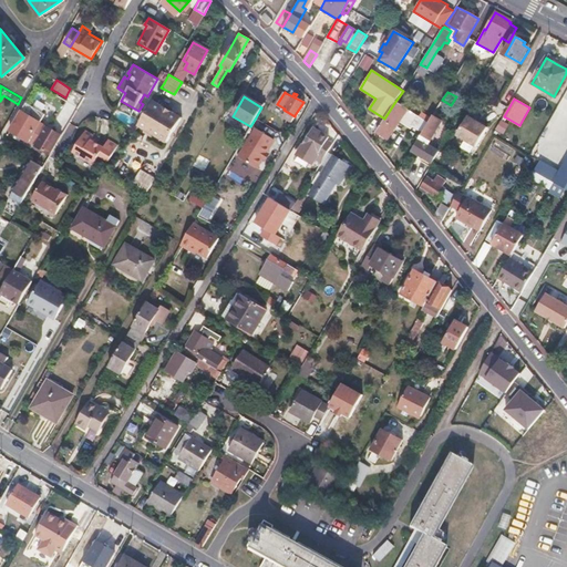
[(163,106),(153,101),(138,126),(166,142),(182,116),(171,111),(163,106)]
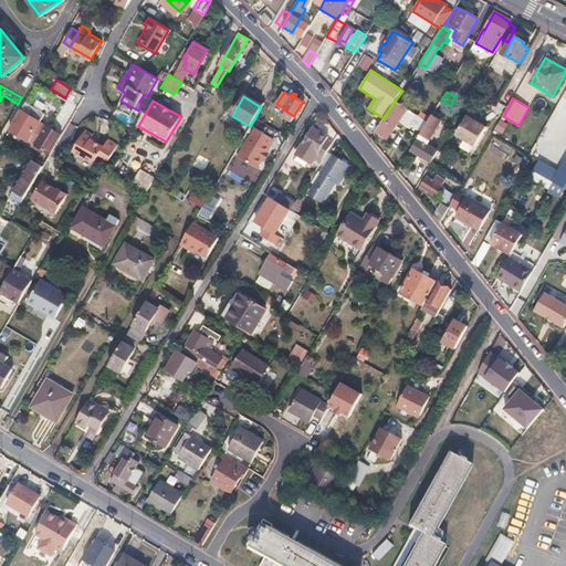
[(394,103),(384,118),(376,132),(388,139),(398,123),(410,129),(411,126),(420,132),(426,122),(394,103)]
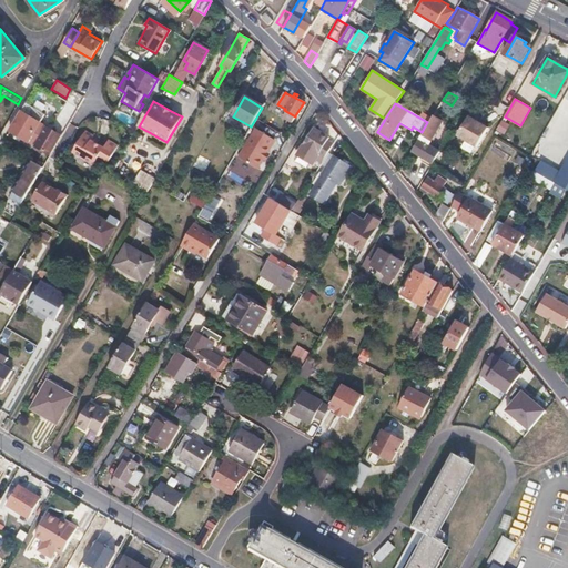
[(40,122),(20,111),(3,139),(23,150),(34,131),(40,122)]
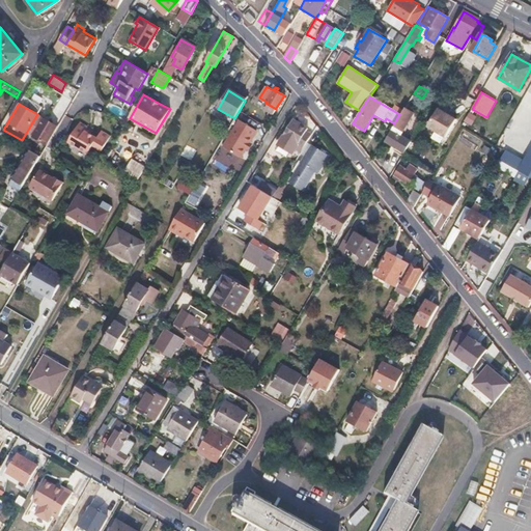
[(448,112),(440,107),(428,129),(446,138),(456,119),(446,114),(448,112)]
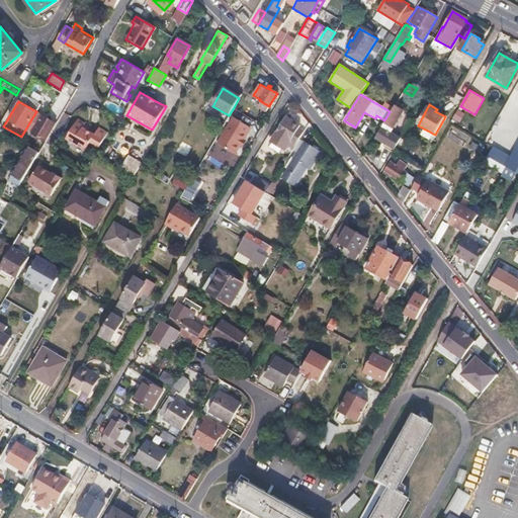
[(392,113),(376,139),(386,145),(384,147),(394,152),(405,134),(401,132),(398,137),(391,134),(395,125),(403,111),(395,107),(392,113)]
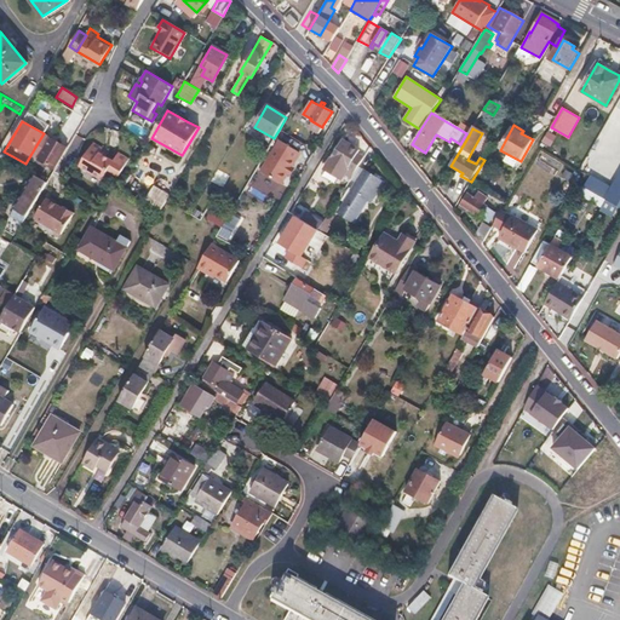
[(298,150),(279,139),(260,171),(280,183),(293,159),(298,150)]
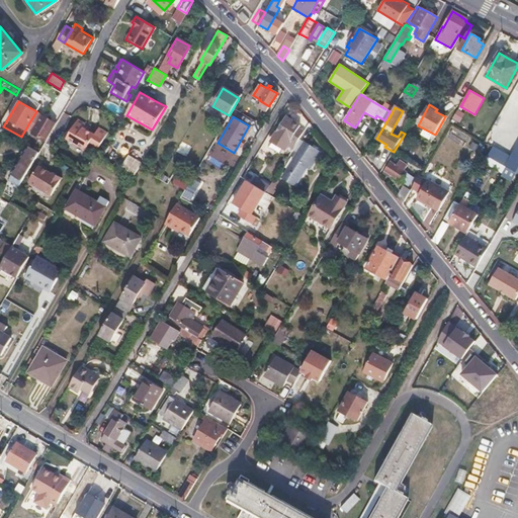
[(85,122),(77,117),(65,138),(85,149),(89,141),(98,147),(107,132),(98,126),(94,134),(87,128),(82,126),(84,124),(85,122)]
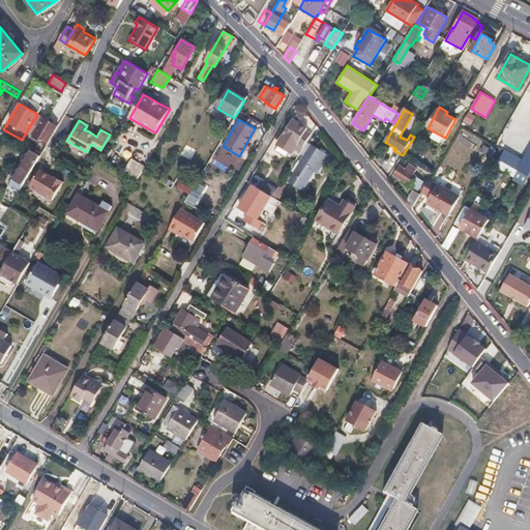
[(285,131),(278,143),(277,145),(292,153),(295,148),(301,151),(304,146),(312,135),(305,130),(306,128),(292,120),(285,131)]
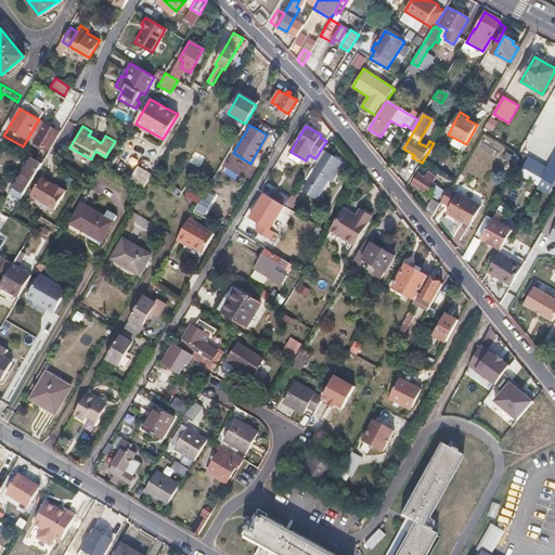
[(39,131),(34,128),(23,146),(28,150),(39,131)]
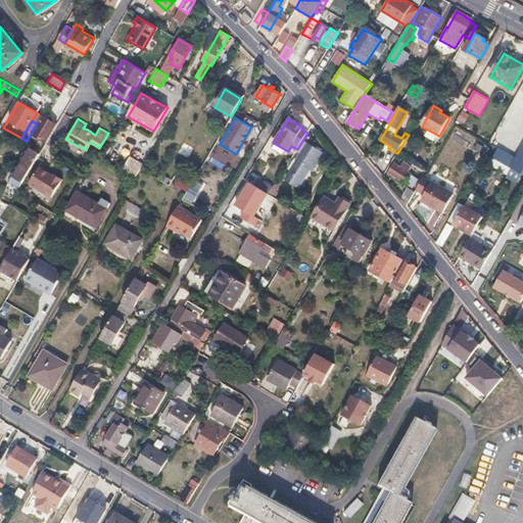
[(52,132),(37,124),(27,141),(41,150),(52,132)]
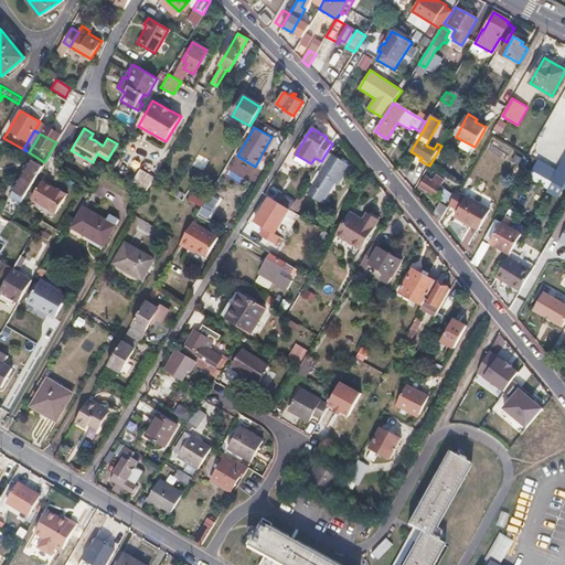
[(564,157),(564,138),(562,137),(546,164),(557,170),(563,161),(564,157)]
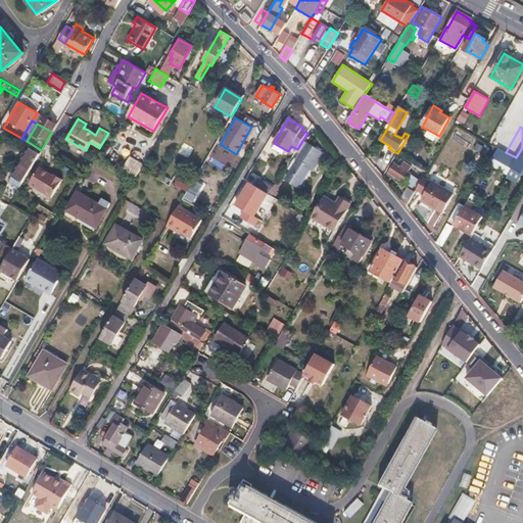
[(291,159),(295,162),(285,178),(298,186),(316,159),(320,161),(323,156),(300,144),(297,149),(291,159)]
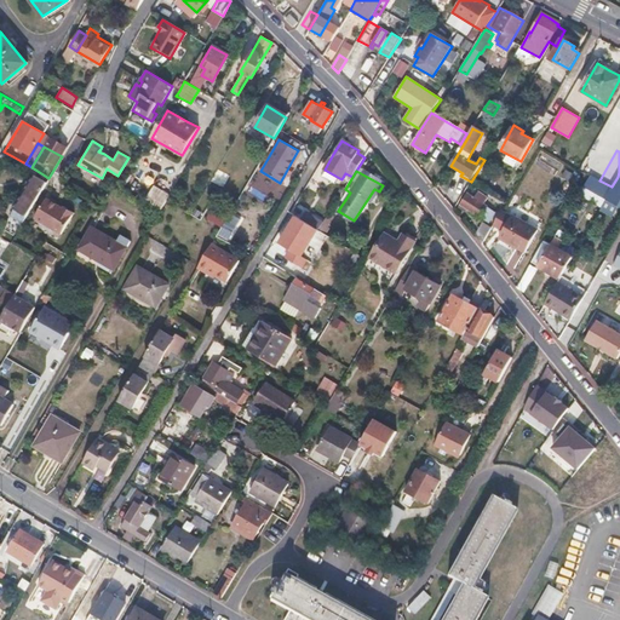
[(46,182),(33,173),(10,214),(22,222),(46,182)]
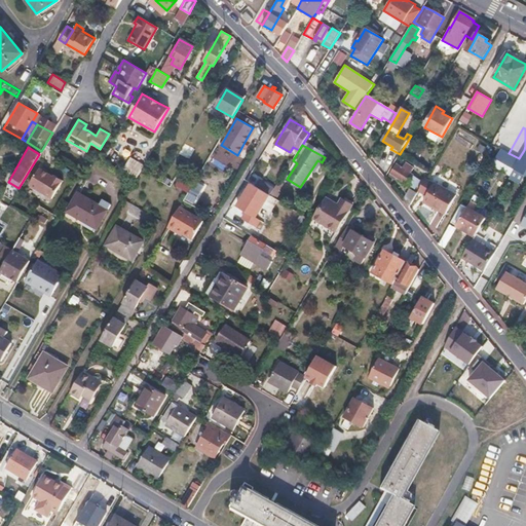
[(525,150),(524,150),(519,158),(514,167),(525,174),(525,150)]
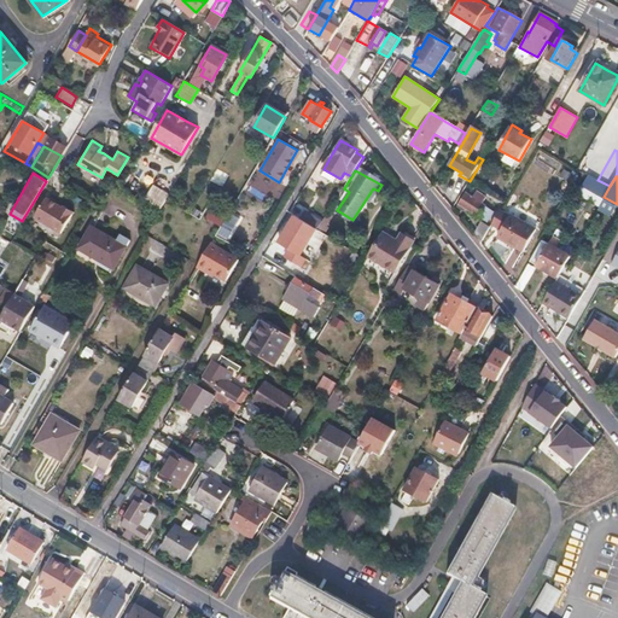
[(153,184),(144,200),(159,209),(165,199),(169,193),(153,184)]
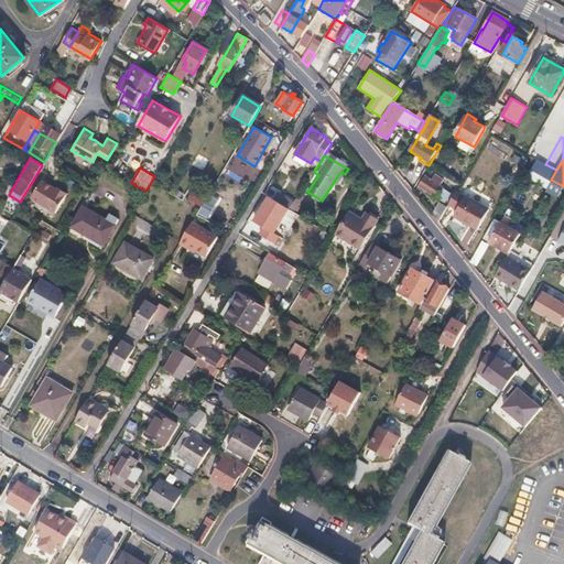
[(425,176),(420,186),(447,204),(449,201),(447,199),(451,193),(438,185),(442,180),(436,175),(432,181),(425,176)]
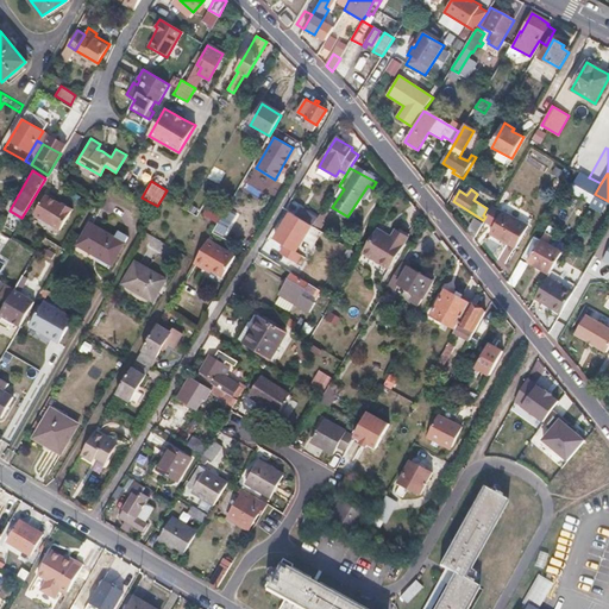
[(62,203),(45,194),(33,213),(60,228),(71,207),(62,201),(62,203)]
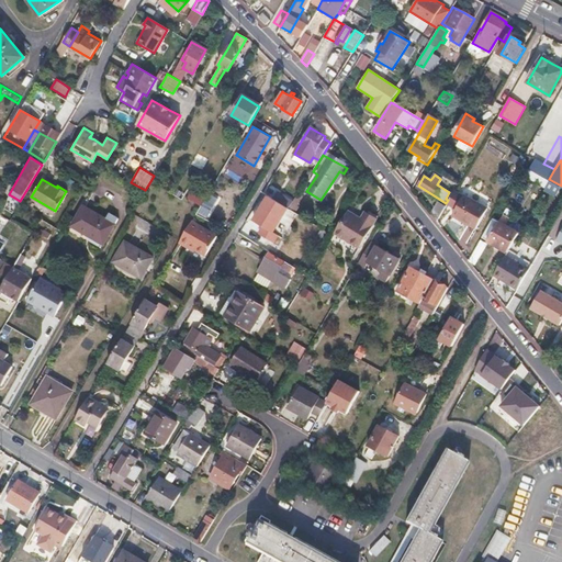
[(208,195),(192,188),(188,197),(202,204),(208,195)]
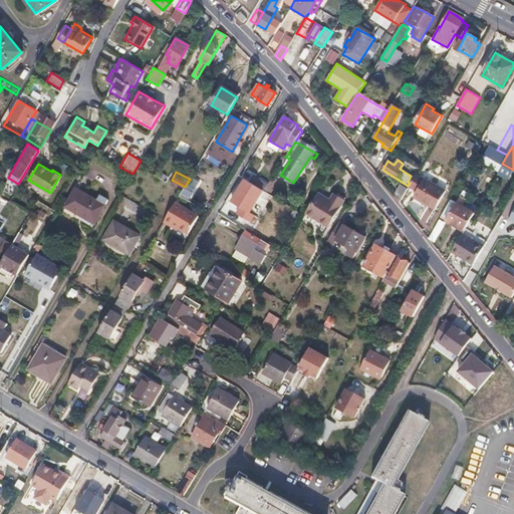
[(417,192),(425,179),(417,175),(410,187),(417,192)]
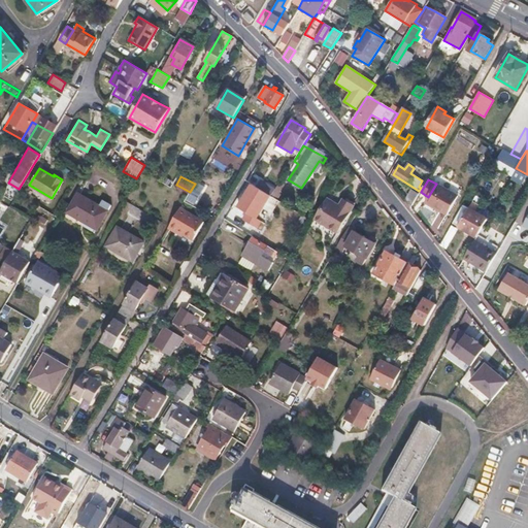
[(260,182),(256,188),(270,197),(274,191),(260,182)]
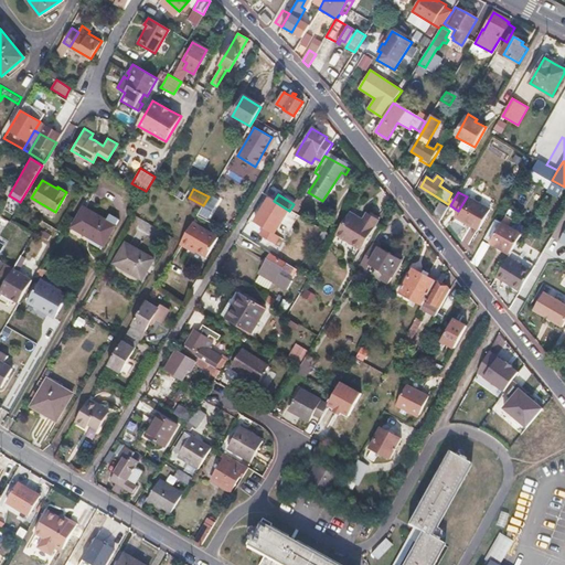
[(490,210),(467,196),(458,211),(455,217),(477,231),(490,210)]
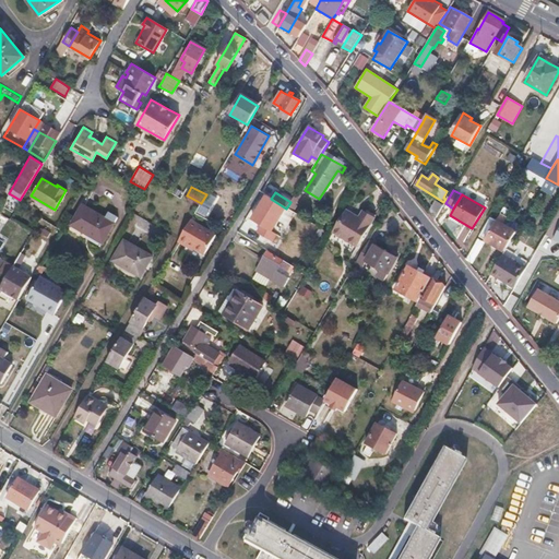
[(260,207),(256,215),(261,217),(251,234),(265,241),(271,233),(268,230),(281,209),(265,199),(260,207)]
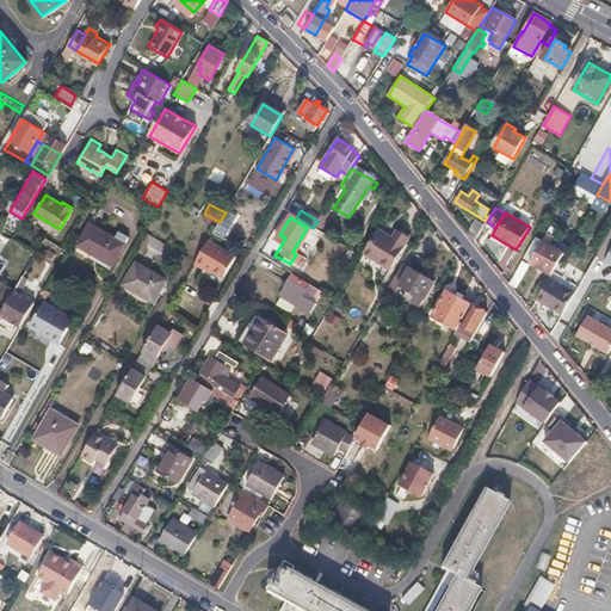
[(483,224),(479,222),(473,233),(477,235),(483,224)]
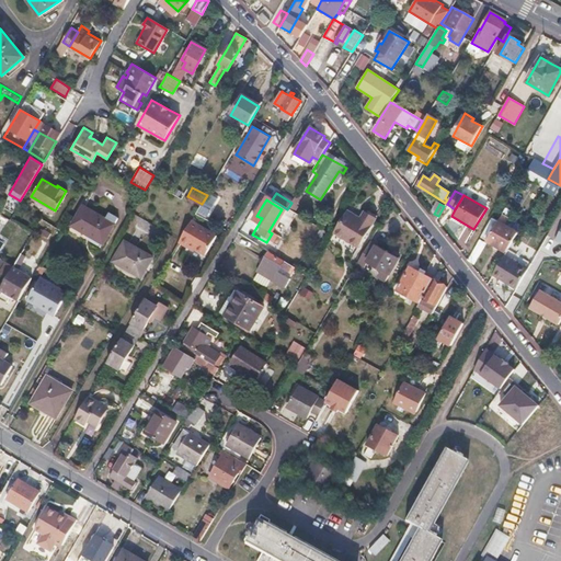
[(115,224),(83,205),(71,226),(103,244),(115,224)]
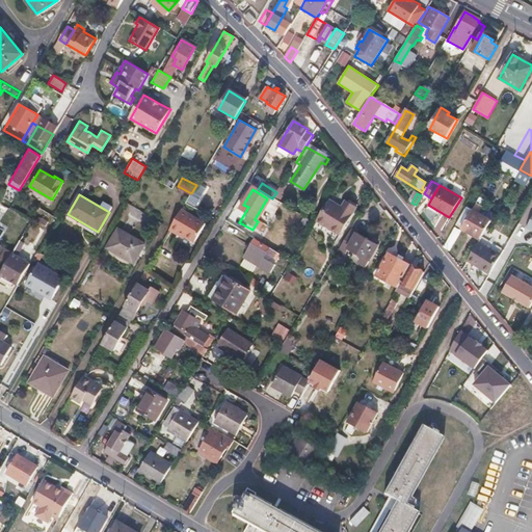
[(485,200),(480,196),(477,203),(482,206),(485,200)]
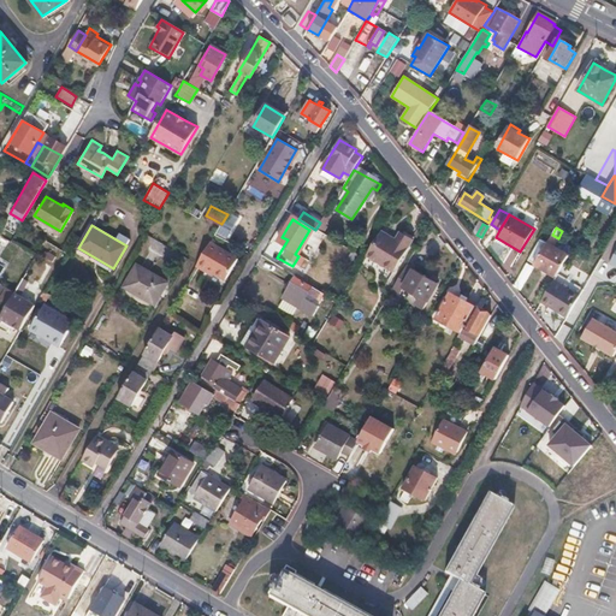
[(395,241),(380,232),(366,255),(392,272),(412,241),(400,232),(398,235),(395,241)]
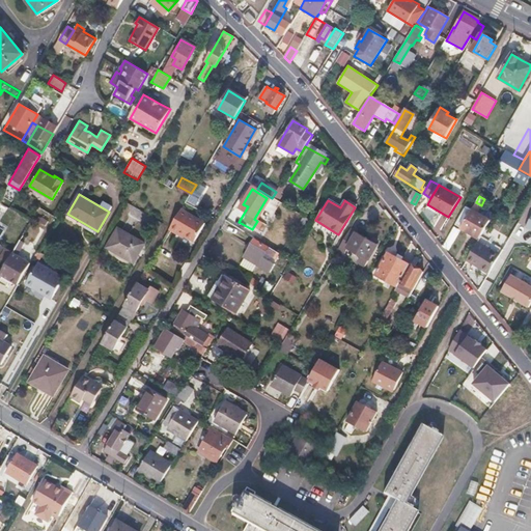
[(530,221),(530,201),(519,223),(528,228),(530,221)]
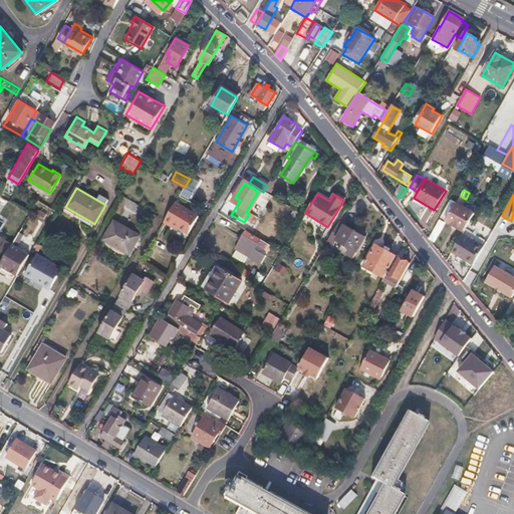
[(274,199),(270,205),(289,217),(293,211),(274,199)]
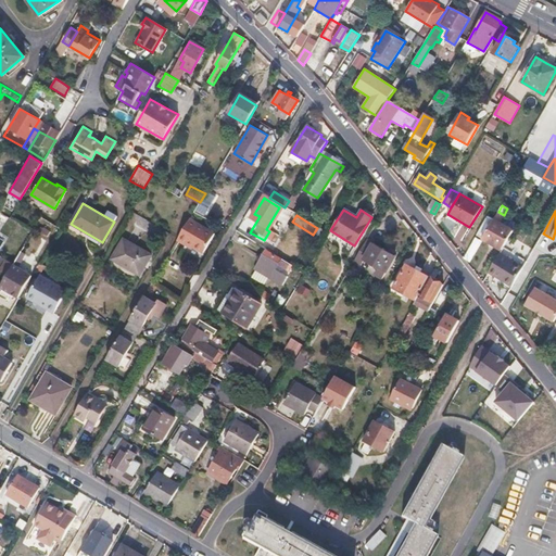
[(493,219),(489,216),(478,235),(483,237),(493,219)]
